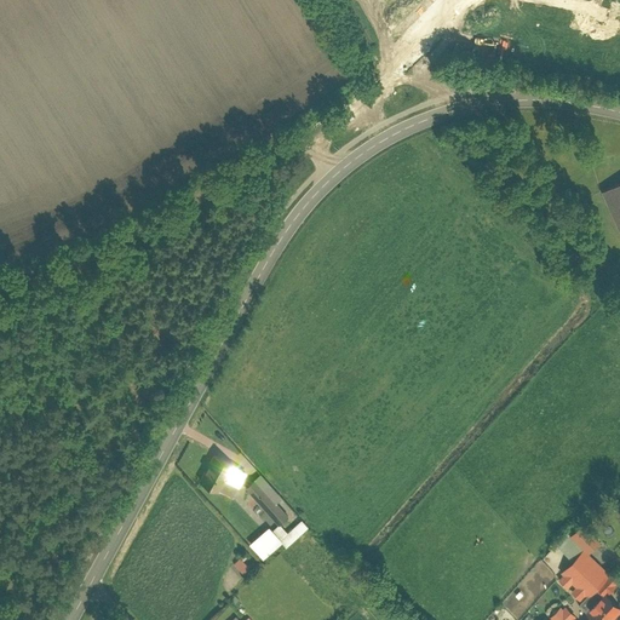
[(619,179),(600,189),(619,233),(619,179)]
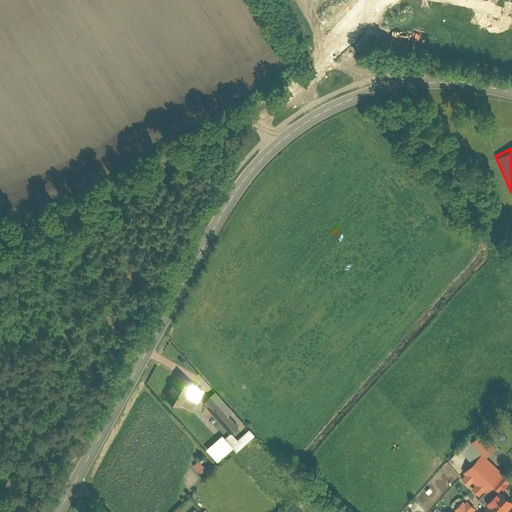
[(201,391),(173,376),(162,396),(191,411),(201,391)]
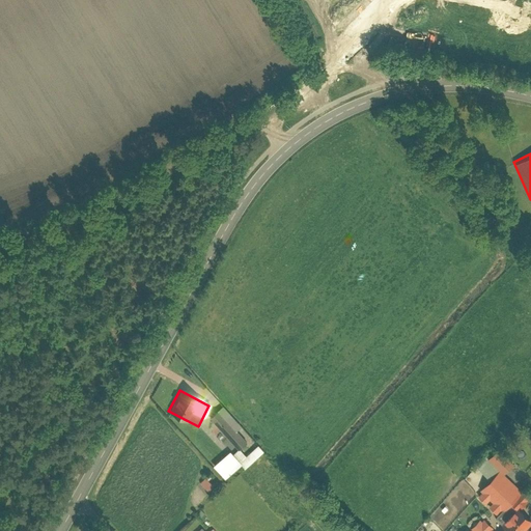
[(241,427),(222,407),(210,418),(239,449),(245,443),(235,432),(241,427)]
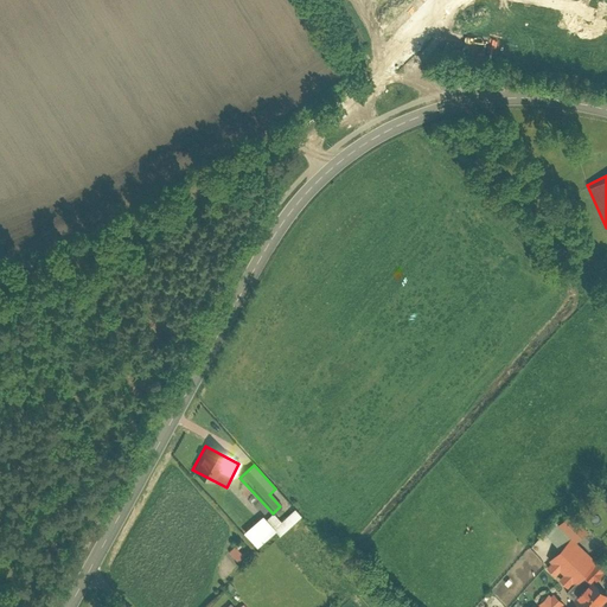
[(280,524),(273,513),(266,521),(263,518),(246,535),(257,549),(275,532),(274,529),(280,524)]
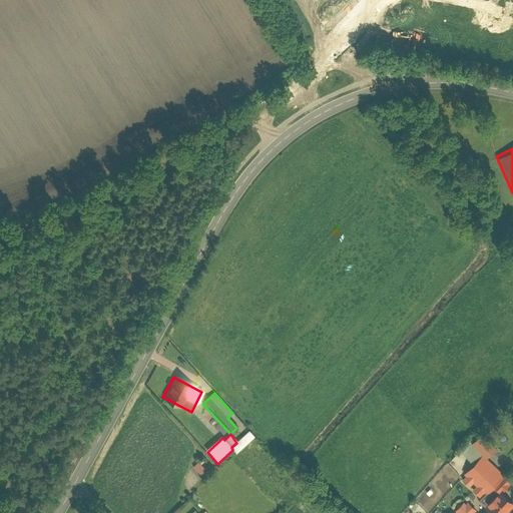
[(480,455),(485,460),(495,450),(480,436),(470,446),(480,455)]
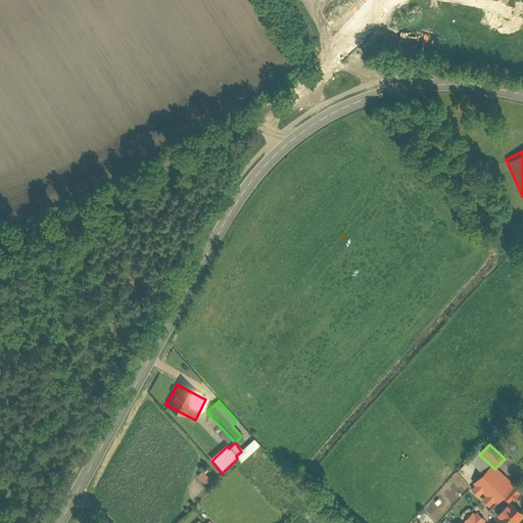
[(489,464),(465,488),(497,520),(493,522),(488,522),(474,509),(460,522),(517,522),(522,517),(509,503),(519,493),(494,469),(489,464)]
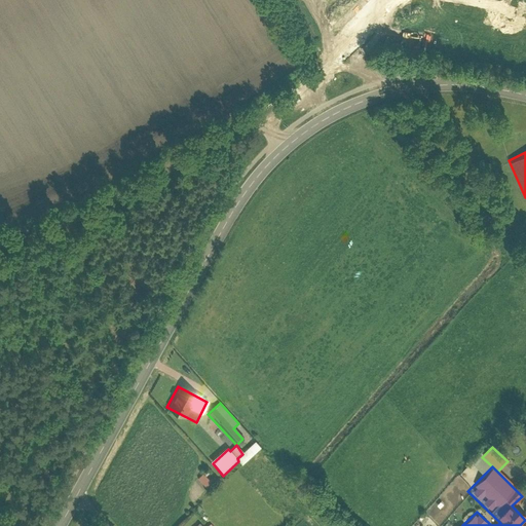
[(212,483),(202,474),(197,479),(207,488),(212,483)]
